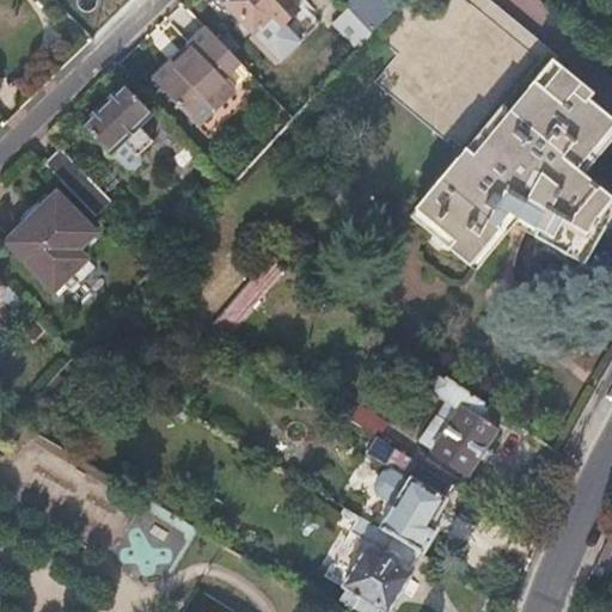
[(228,0),(225,5),(254,34),(267,23),(277,35),(298,13),(288,2),(291,0),(228,0)]
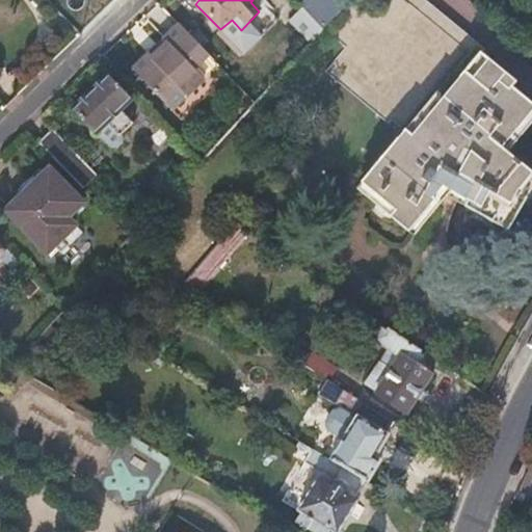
[(303,0),(306,12),(322,30),(342,8),(341,0),(303,0)]
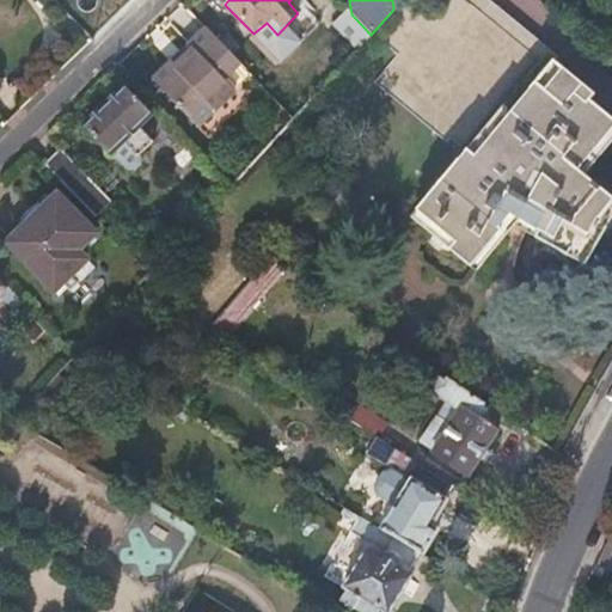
[(442,0),(429,17),(410,0),(402,0),(393,10),(371,35),(399,55),(373,84),(442,144),(448,140),(464,153),(409,219),(469,270),(513,220),(538,234),(536,240),(586,269),(606,232),(595,226),(611,206),(611,203),(576,172),(586,159),(592,160),(611,138),(611,123),(592,108),(598,99),(556,65),(550,72),(463,0),(442,0)]
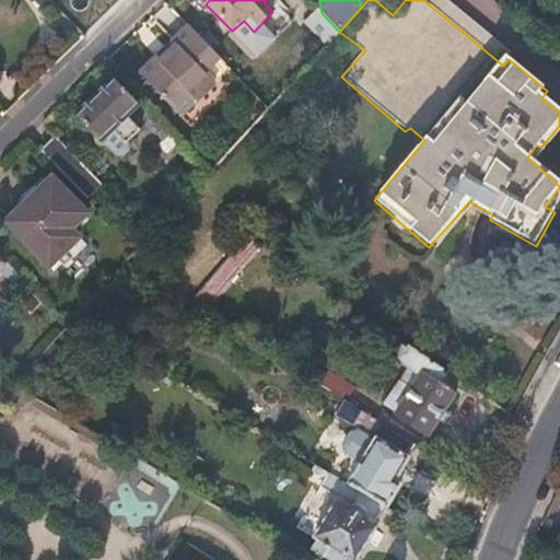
[(516,53),(451,0),(423,0),(503,66),(509,59),(516,53)]
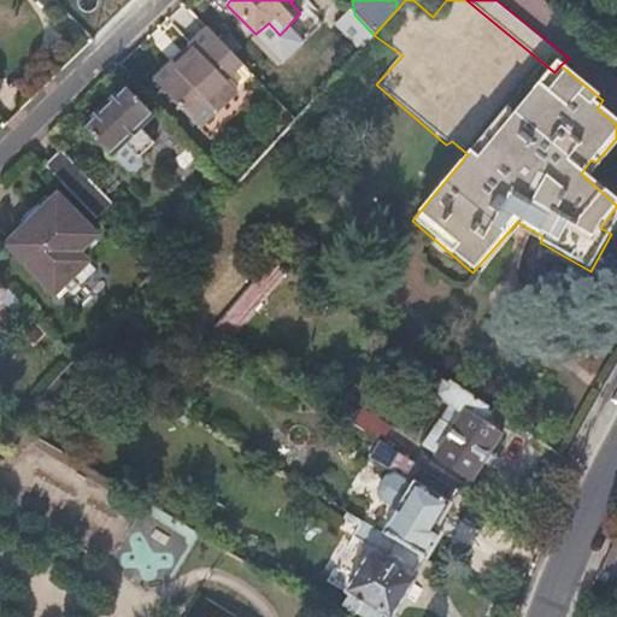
[(201,128),(257,78),(192,9),(172,25),(191,45),(156,77),(201,128)]
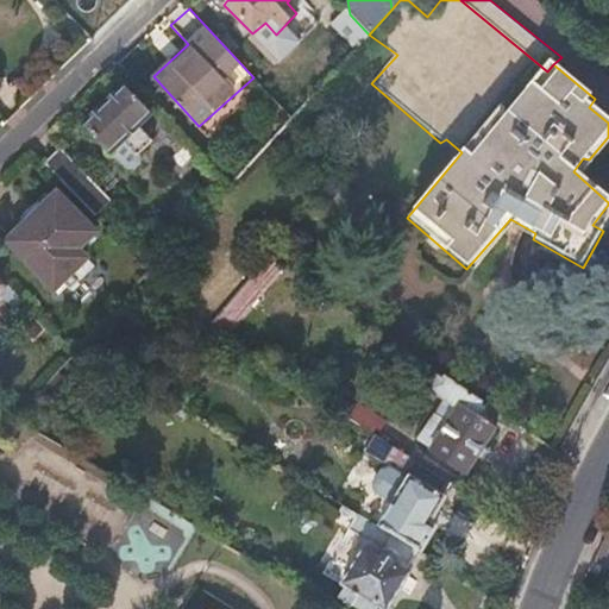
[(350,14),(349,13),(338,25),(359,45),(369,35),(350,14)]
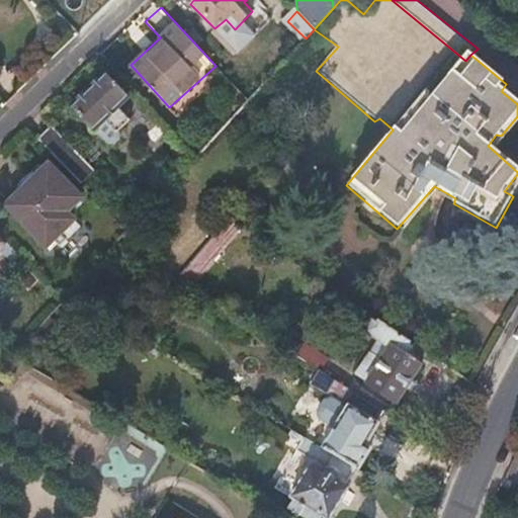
[(74,106),(90,122),(95,116),(104,123),(107,120),(119,134),(131,119),(120,109),(128,100),(105,75),(74,106)]
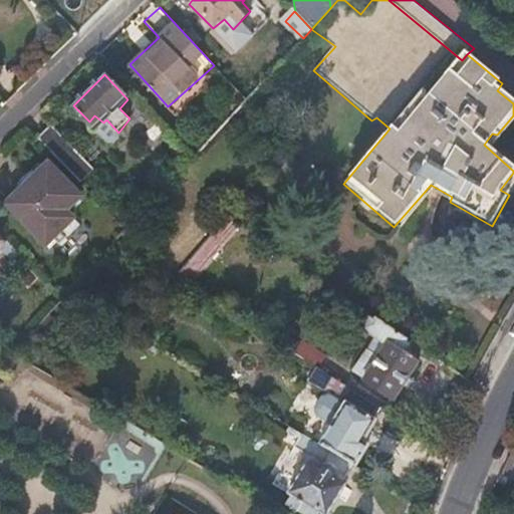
[(94,115),(89,121),(96,130),(103,122),(94,115)]
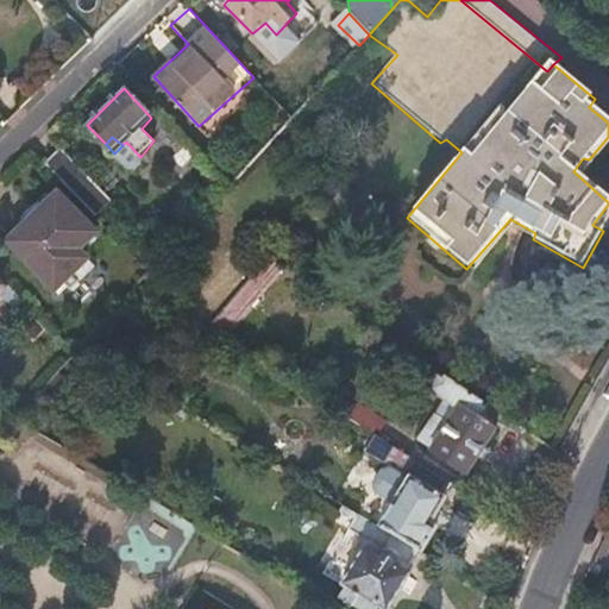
[(61,149),(44,164),(94,215),(111,199),(61,149)]
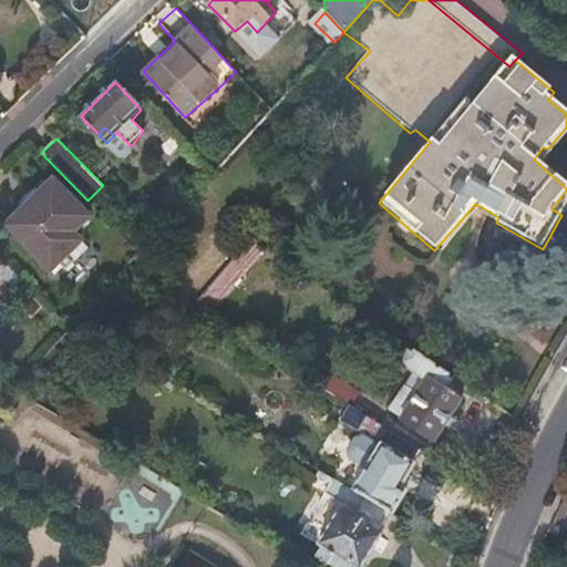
[(50,256),(58,248),(61,245),(76,260),(88,249),(73,235),(89,217),(54,182),(9,227),(42,263),(50,256)]
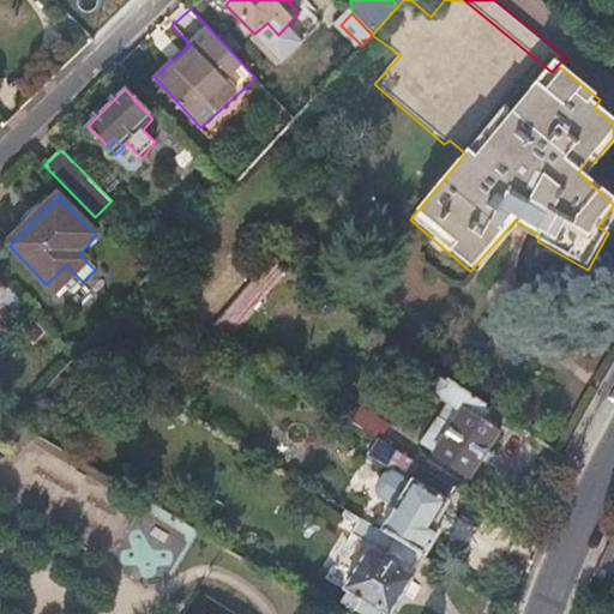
[(233,329),(284,265),(271,256),(223,318),(233,329)]
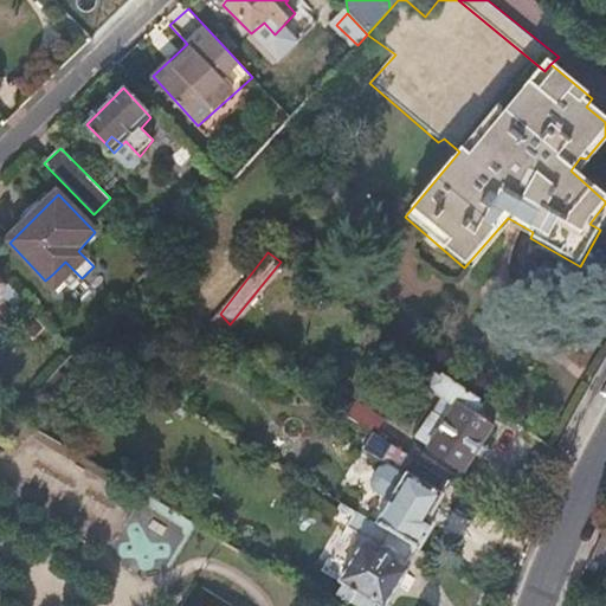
[(78,282),(62,265),(53,274),(70,289),(78,282)]
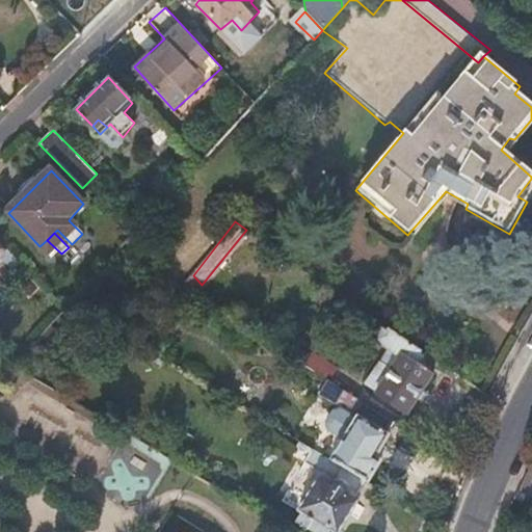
[(0,262),(9,271),(16,266),(0,250),(0,262)]
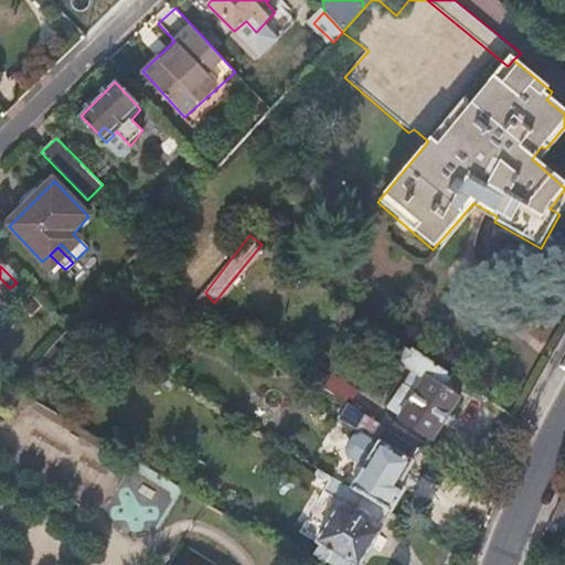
[(44,319),(52,312),(29,288),(21,297),(44,319)]
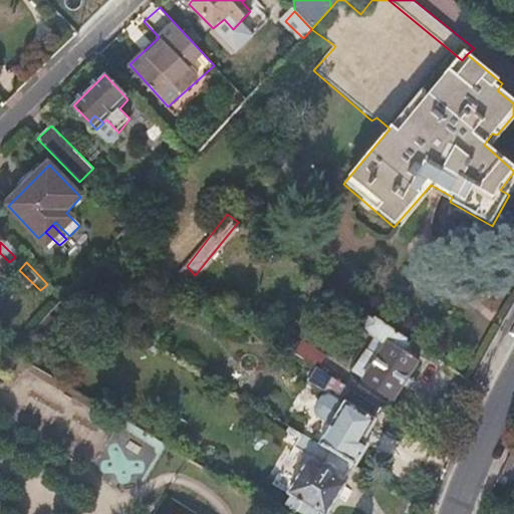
[(401,351),(408,340),(374,318),(366,331),(374,338),(377,335),(390,343),(381,357),(368,348),(354,371),(368,379),(365,383),(395,402),(419,363),(401,351)]
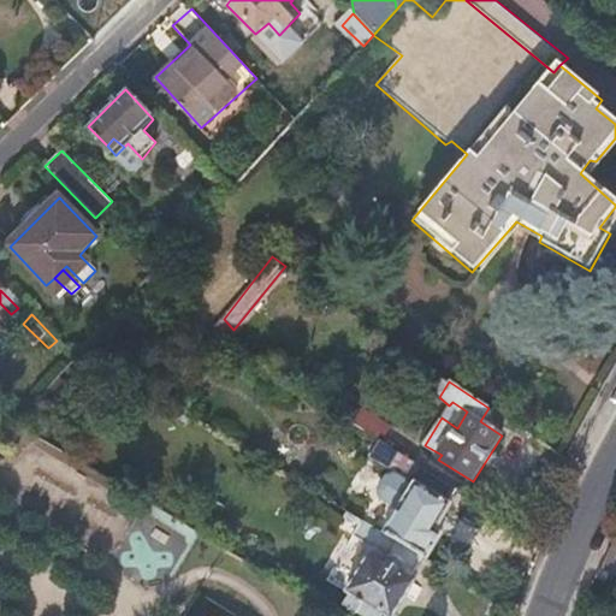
[(449,406),(442,418),(457,428),(467,412),(452,402),(449,406)]
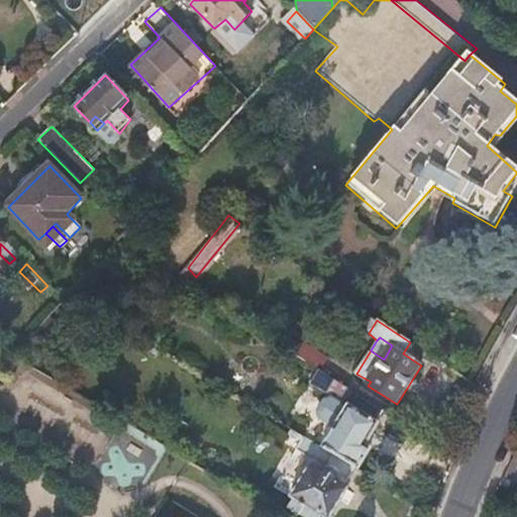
[(320,372),(322,372),(331,358),(305,341),(296,355),(316,369),(320,372)]
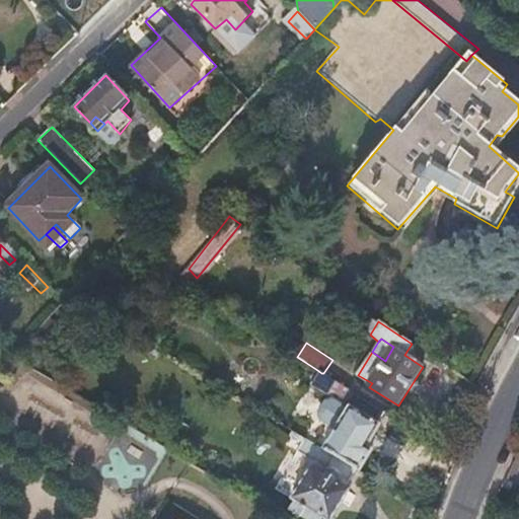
[(336,431),(324,450),(335,456),(360,471),(373,450),(367,447),(380,425),(379,424),(385,413),(385,412),(323,373),(321,373),(313,386),(334,399),(326,402),(319,415),(321,422),(336,431)]
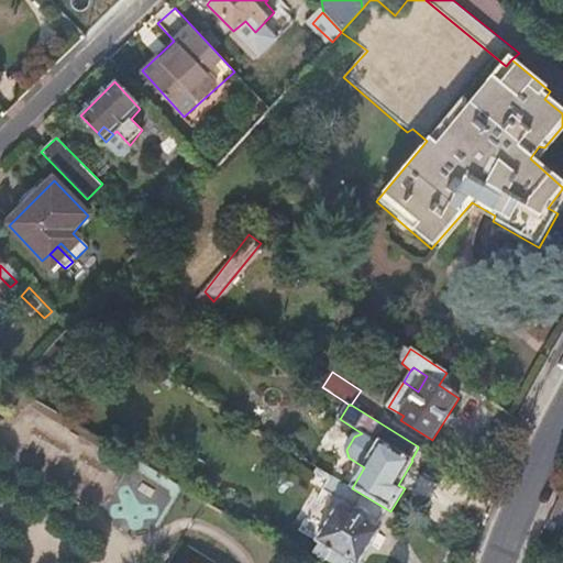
[(356,506),(363,495),(352,488),(317,468),(310,482),(345,501),(341,505),(338,505),(317,539),(320,542),(315,553),(331,562),(349,562),(351,559),(357,562),(359,562),(377,529),(366,523),(368,518),(367,512),(365,510),(361,507),(356,506)]
